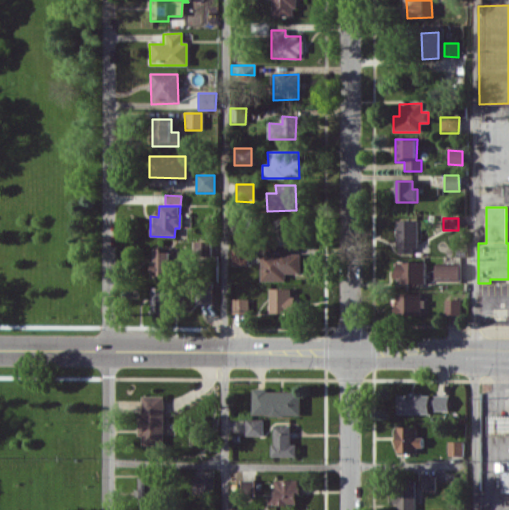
[(275,220),(274,248),(294,248),(295,221),(275,220)]
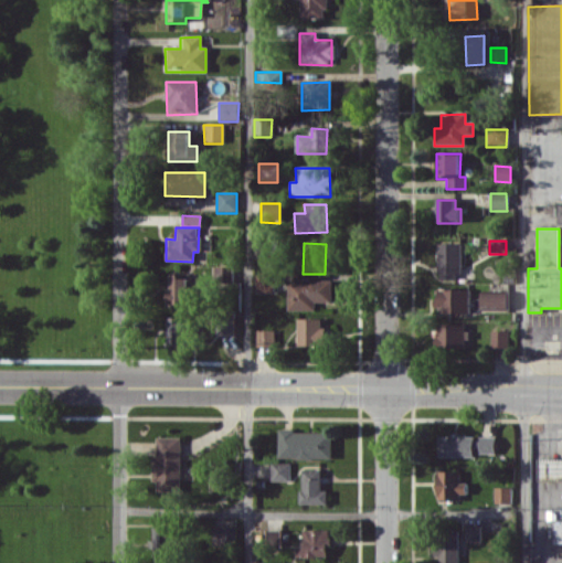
[(459,244),(437,244),(437,280),(459,280),(459,244)]
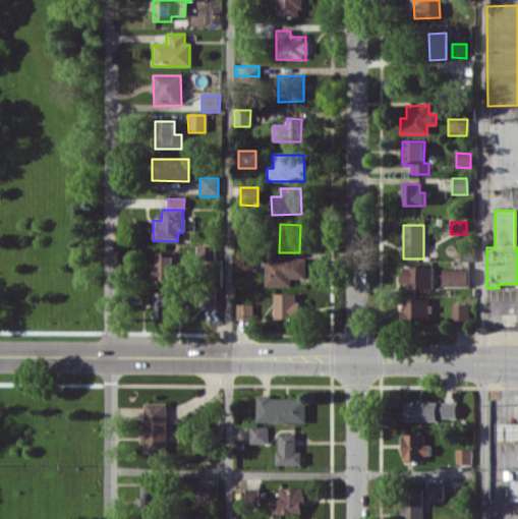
[(209,248),(195,247),(194,255),(208,256),(209,248)]
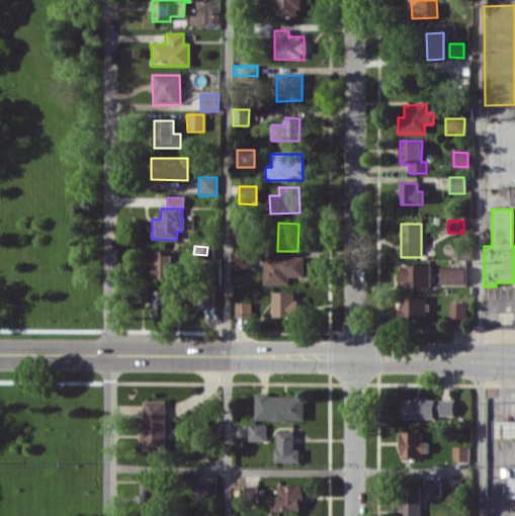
[(154,252),(153,280),(172,281),(173,253),(154,252)]
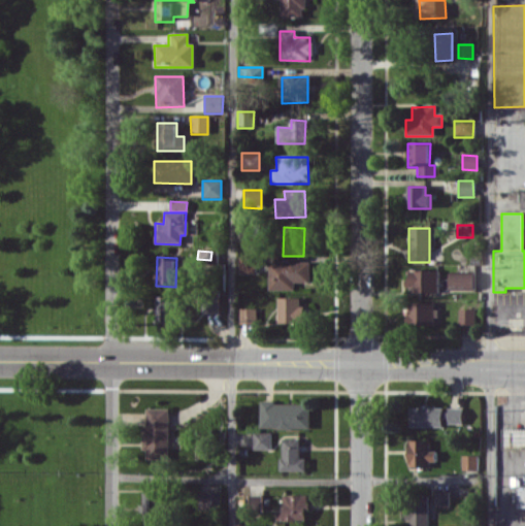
[(254,259),(238,259),(238,274),(255,273),(254,259)]
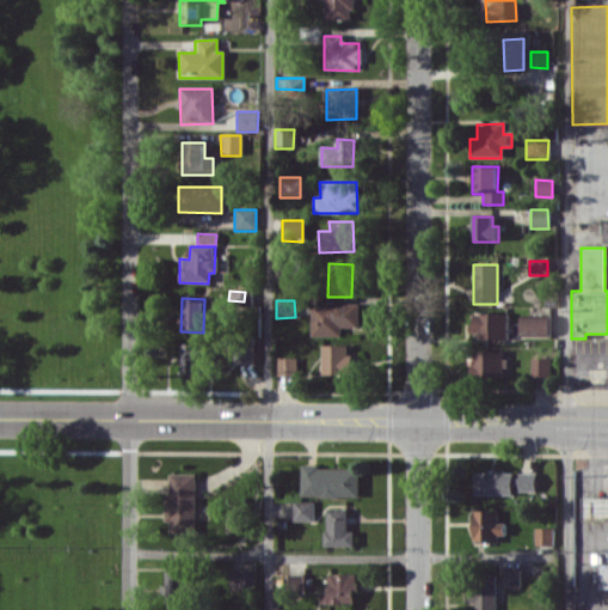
[(204,323),(214,322),(214,305),(204,306),(204,323)]
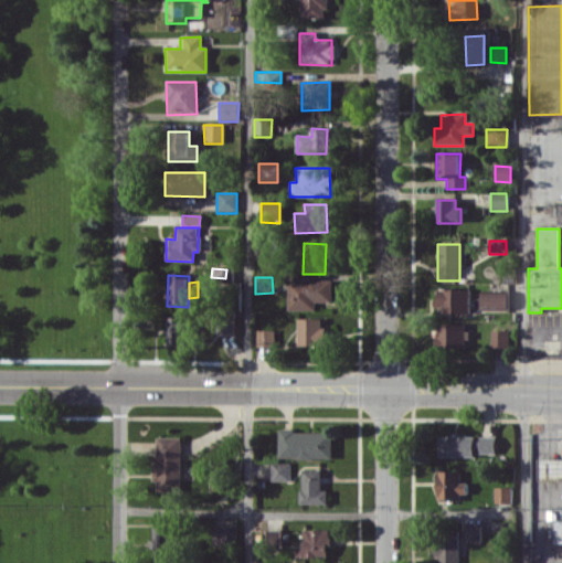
[(314,311),(314,303),(330,304),(330,282),(287,282),(287,311),(314,311)]
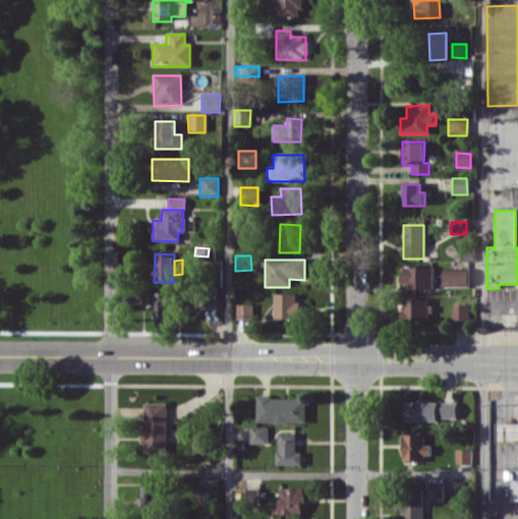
[(404,267),(403,289),(432,290),(432,268),(404,267)]
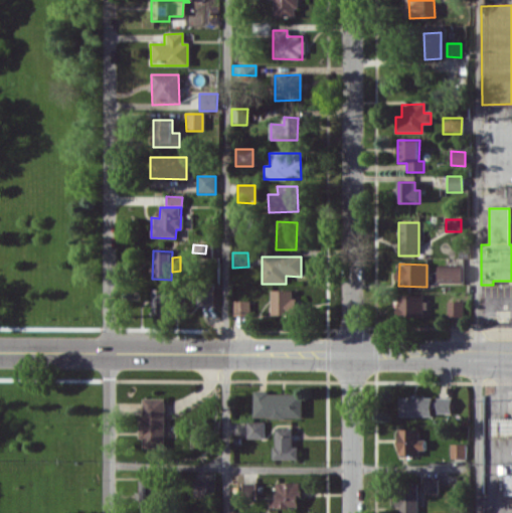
[(462,269),(438,268),(437,284),(462,285),(462,269)]
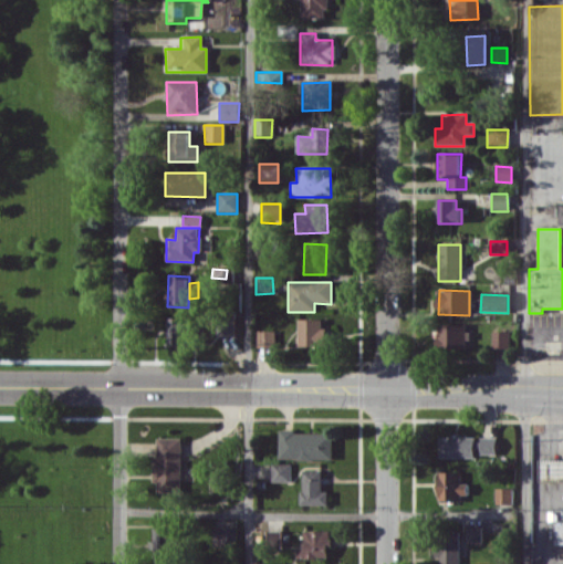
[(186,346),(186,320),(166,319),(166,346),(186,346)]
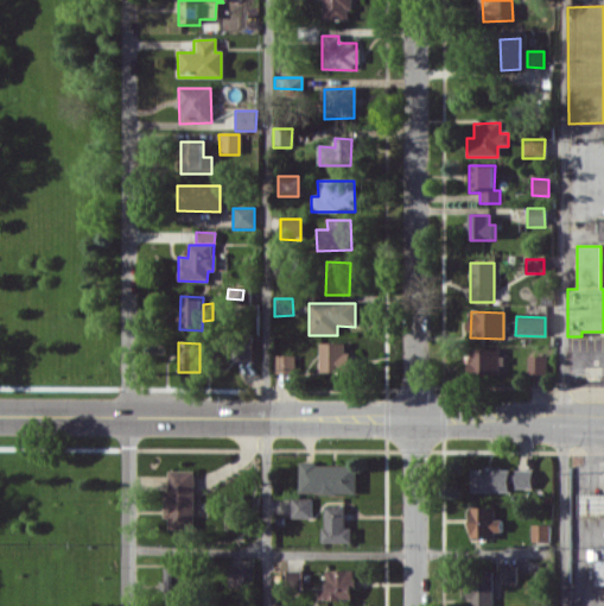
[(319,373),(348,373),(348,343),(319,343),(319,373)]
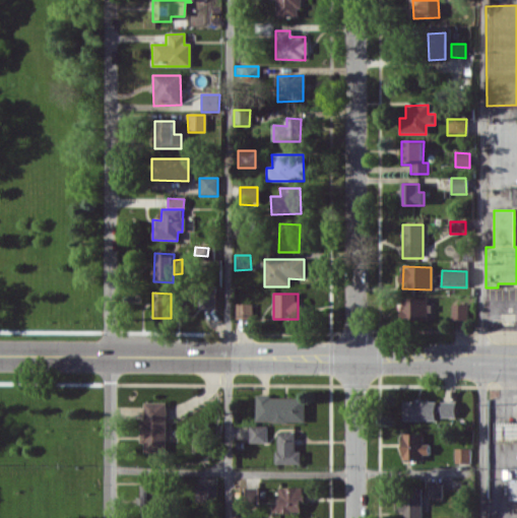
[(198,311),(214,310),(213,295),(198,296),(198,311)]
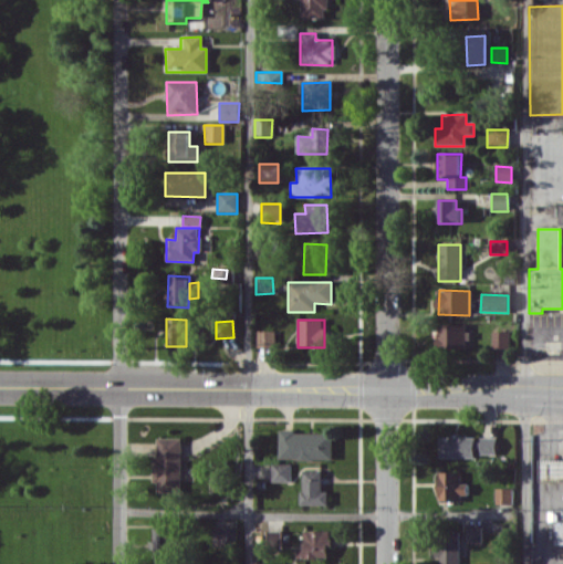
[(464,325),(435,326),(436,351),(465,351),(464,325)]
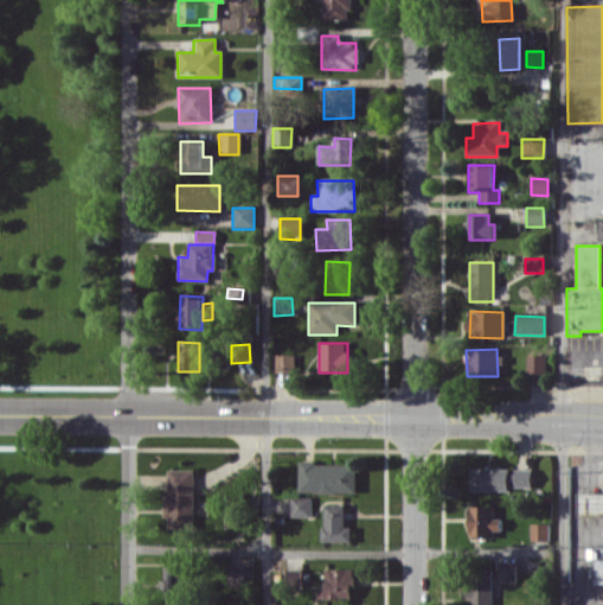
[(294,356),(274,356),(274,375),(294,374),(294,356)]
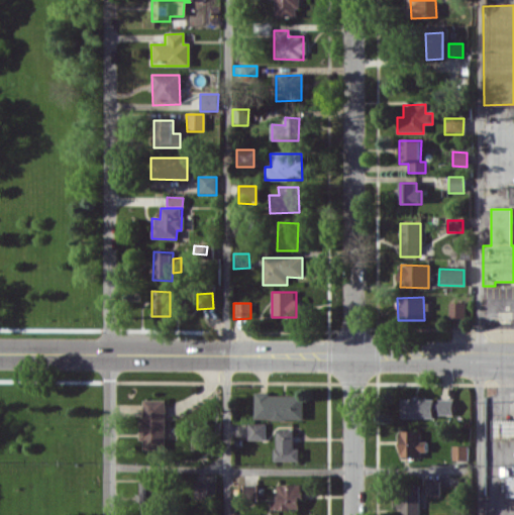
[(447,319),(464,320),(464,304),(448,304),(447,319)]
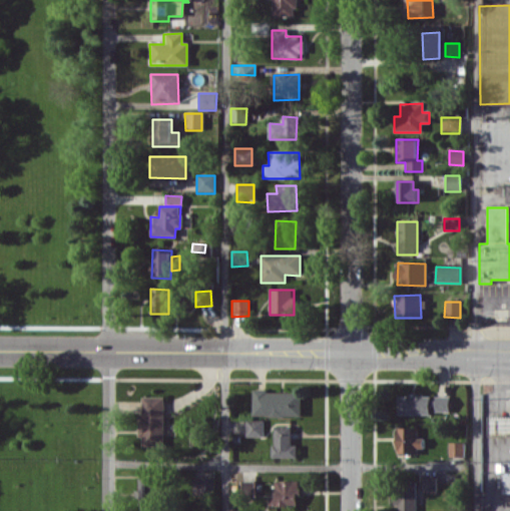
[(300,393),(250,393),(251,418),(300,418),(300,393)]
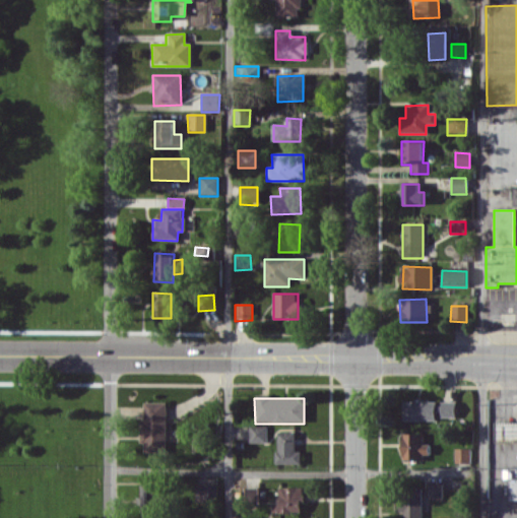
[(403,422),(435,422),(435,413),(440,413),(440,418),(455,418),(455,403),(440,403),(403,402),(403,422)]
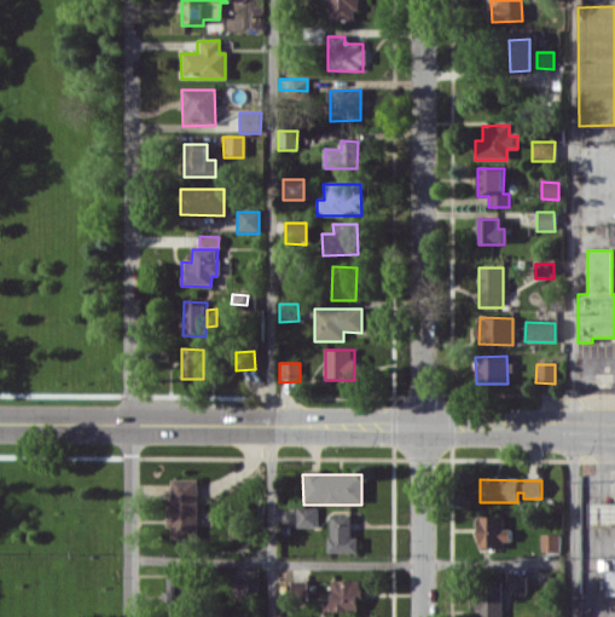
[(197,482),(170,482),(170,540),(197,540),(197,482)]
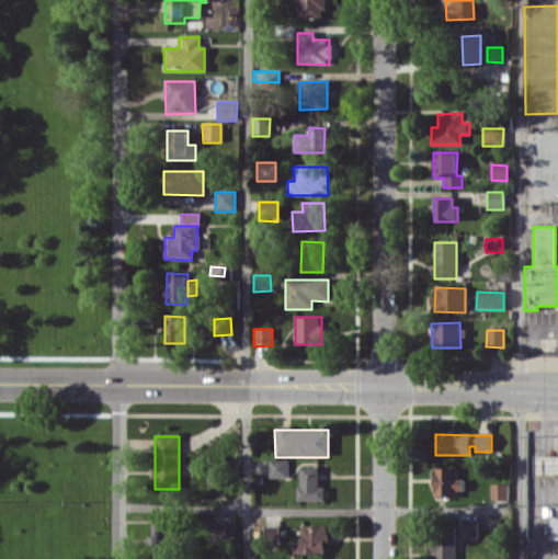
[(557,478),(533,478),(533,457),(557,457),(557,478)]
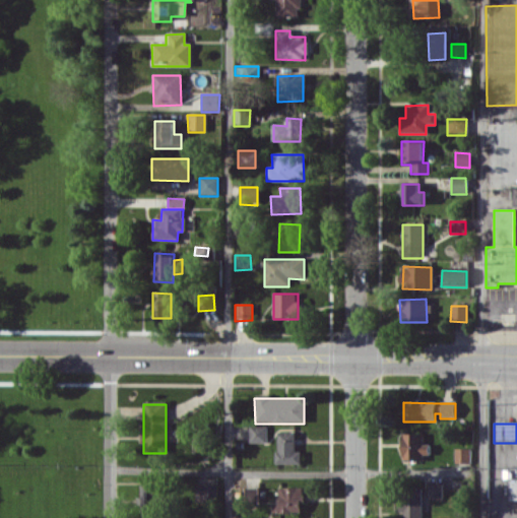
[(248,444),(265,444),(265,427),(248,427),(248,444)]
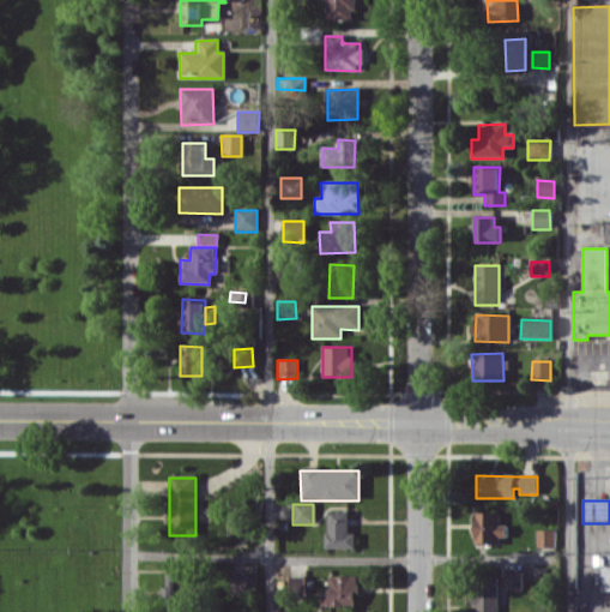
[(354,550),(354,534),(348,534),(346,511),(325,513),(326,550),(354,550)]
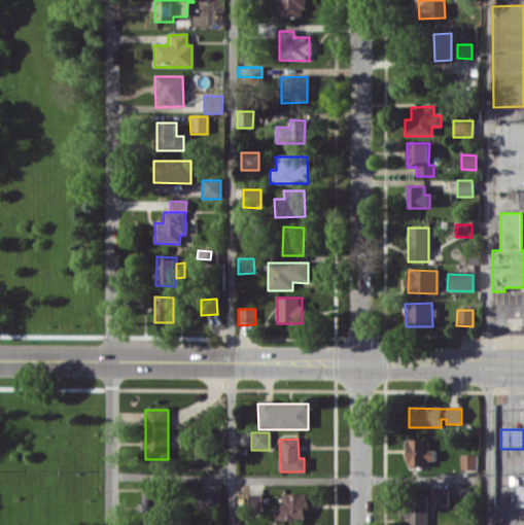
[(427,441),(407,441),(408,466),(434,466),(434,451),(427,452),(427,441)]
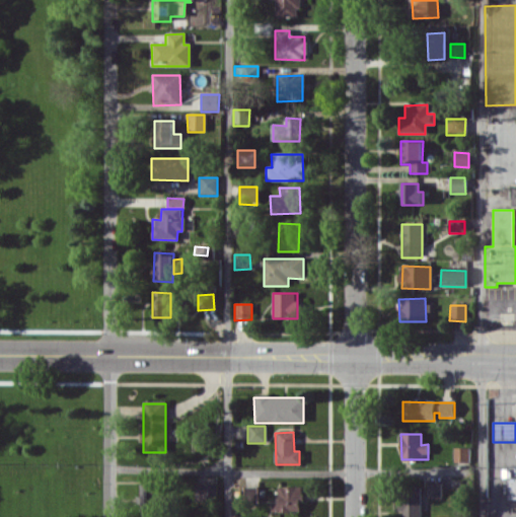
[(468,462),(468,449),(453,449),(453,463),(468,462)]
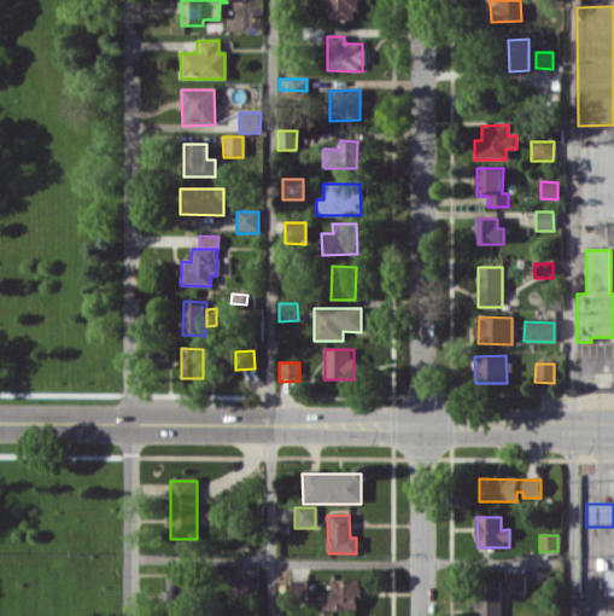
[(613,594),(602,594),(603,574),(613,574),(613,594)]
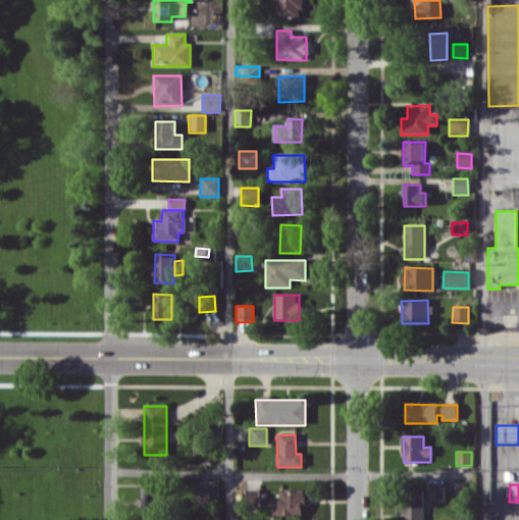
[(160,519),(160,486),(141,486),(141,519),(160,519)]
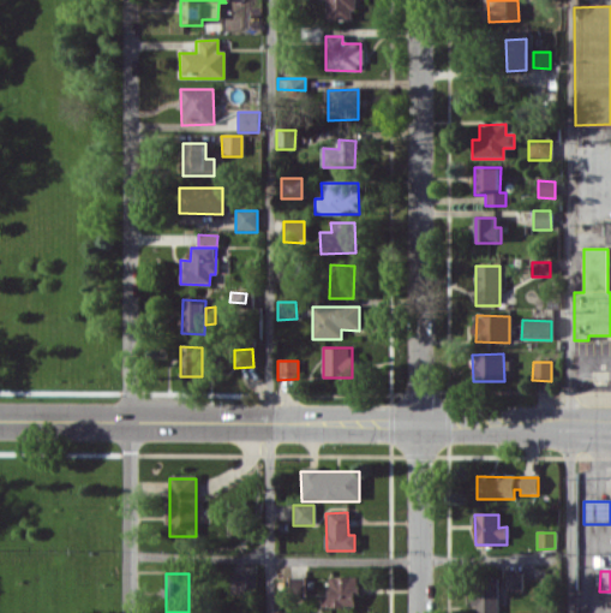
[(229,575),(228,595),(255,596),(256,575),(229,575)]
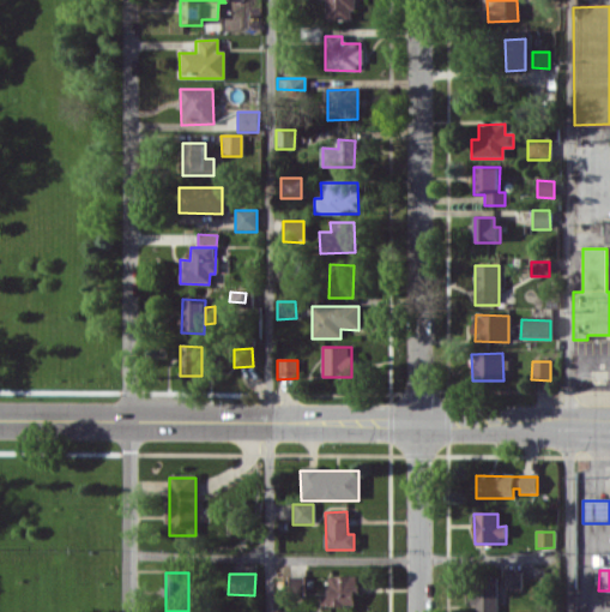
[(520,574),(505,574),(505,591),(520,591),(520,574)]
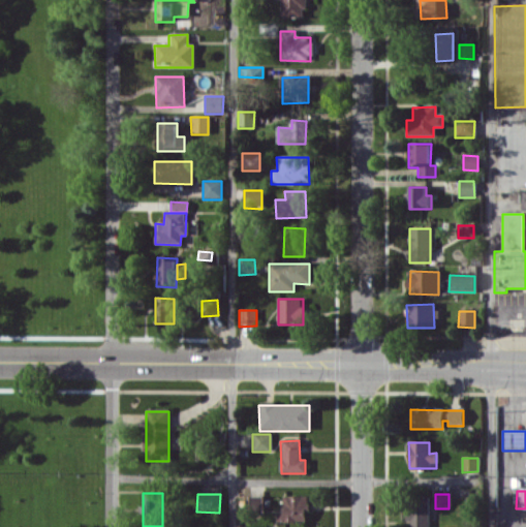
[(248,510),(261,510),(263,497),(248,497),(248,510)]
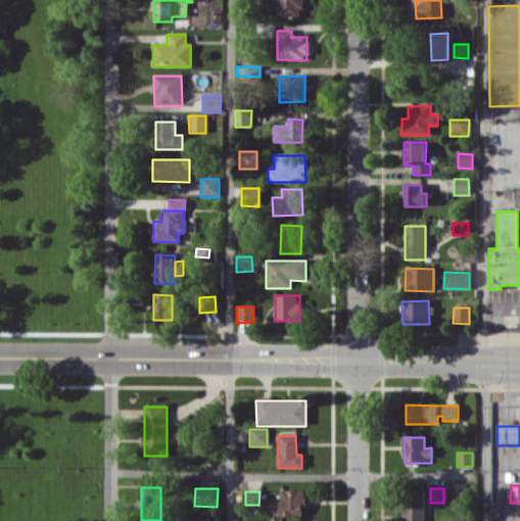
[(280,491),(280,508),(273,508),(273,517),(304,517),(304,491),(280,491)]
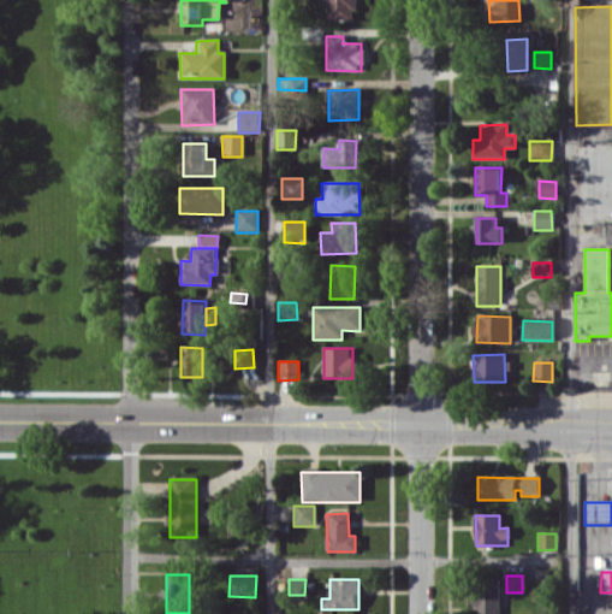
[(497,613),(498,584),(473,584),(471,613),(497,613)]
